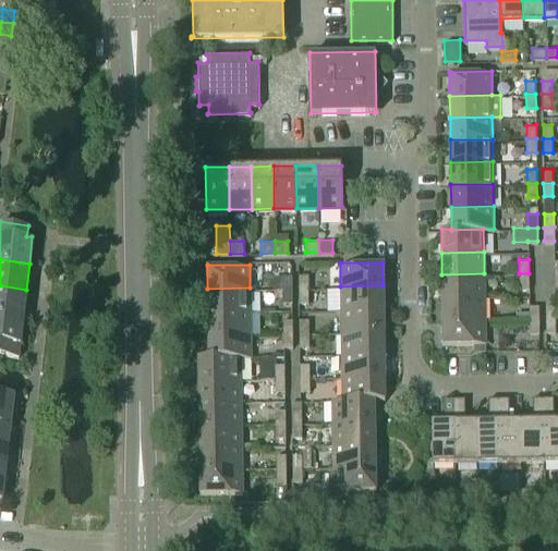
[(282,273),(282,288),(292,288),(292,273),(282,273)]
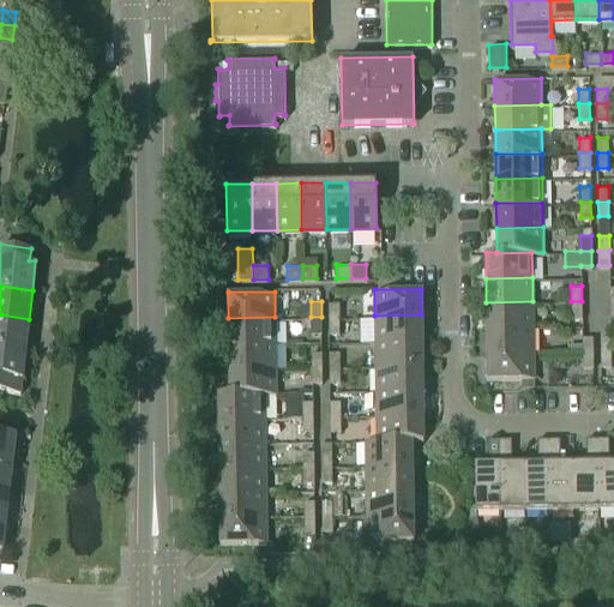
[(327,301),(327,317),(338,317),(338,301),(327,301)]
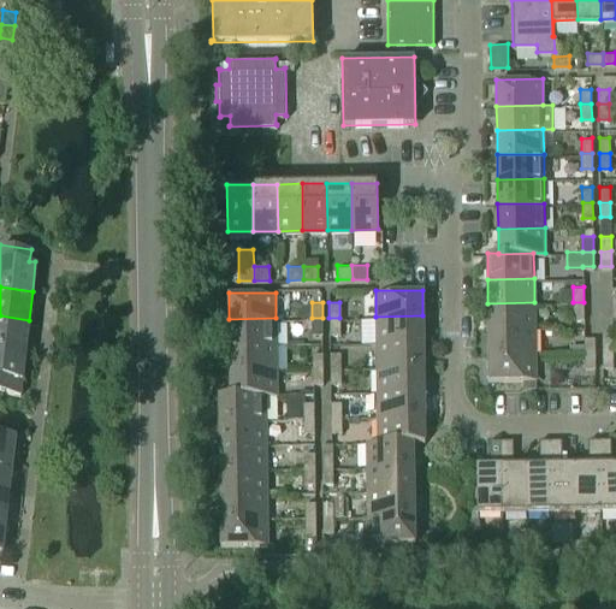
[(487,303),(487,327),(534,327),(534,302),(487,303)]
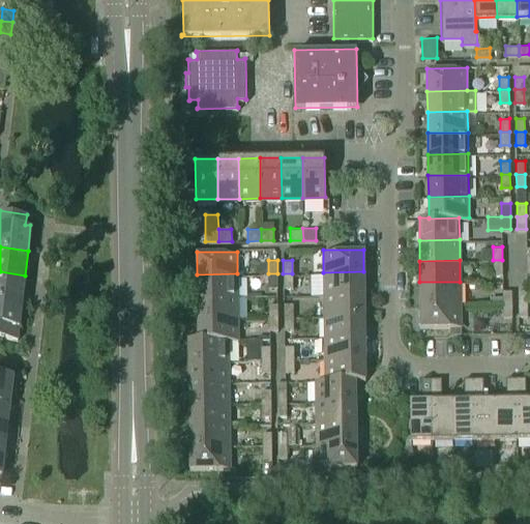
[(502,260),(493,260),(493,273),(502,272),(502,260)]
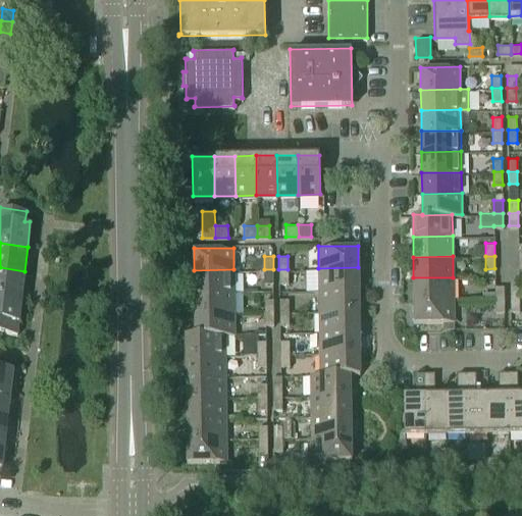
[(0,267),(0,292),(21,295),(24,271),(0,267)]
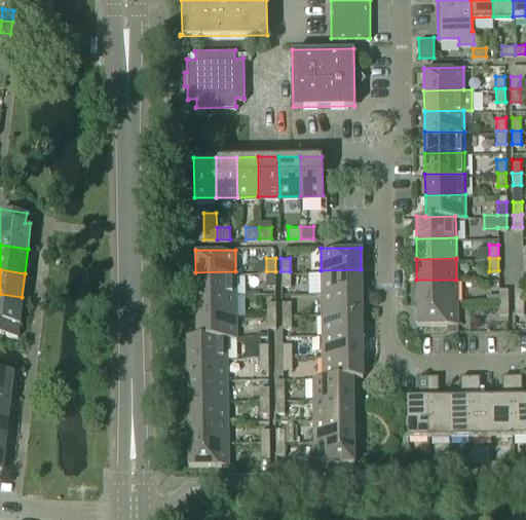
[(321,270),(322,291),(361,291),(361,269),(321,270)]
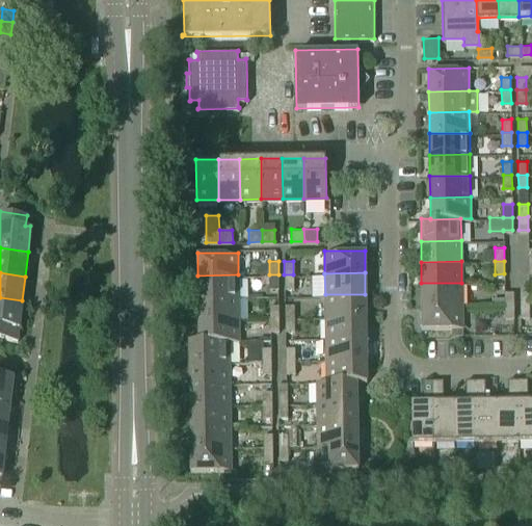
[(197,275),(197,296),(238,296),(238,274),(197,275)]
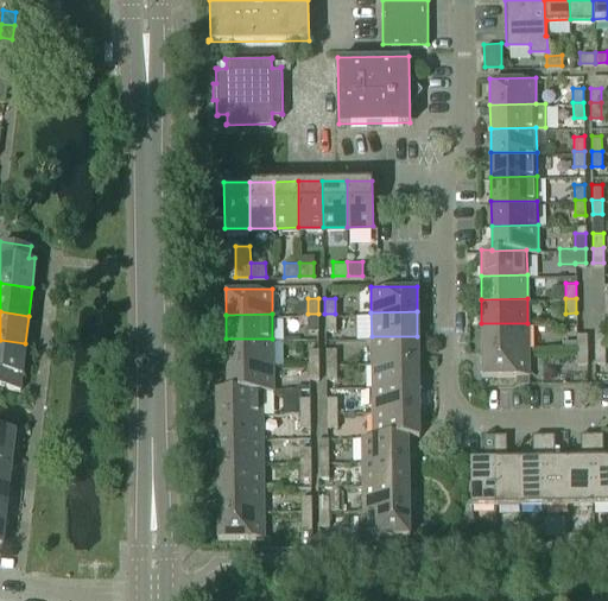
[(318,314),(308,314),(308,329),(318,328),(318,314)]
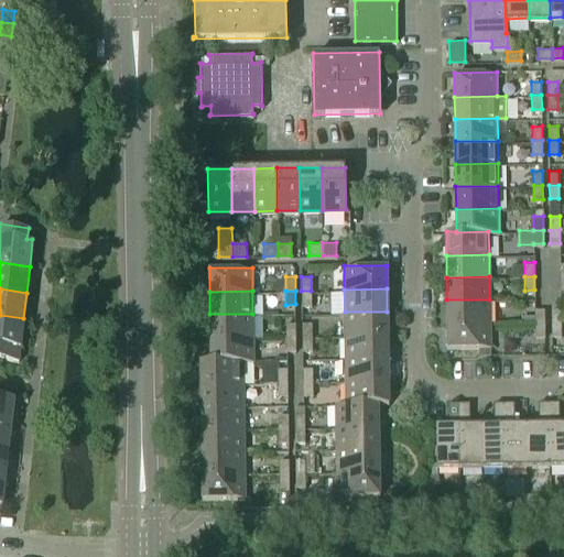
[(311,291),(301,291),(302,304),(311,304),(311,291)]
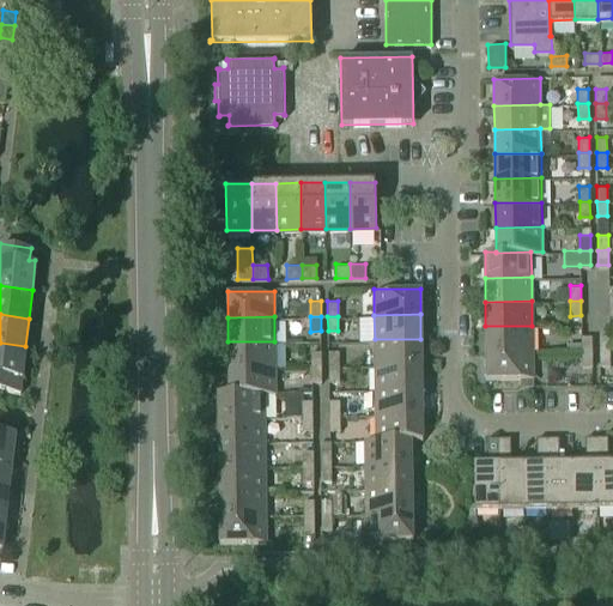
[(485,326),(486,351),(533,350),(532,326),(485,326)]
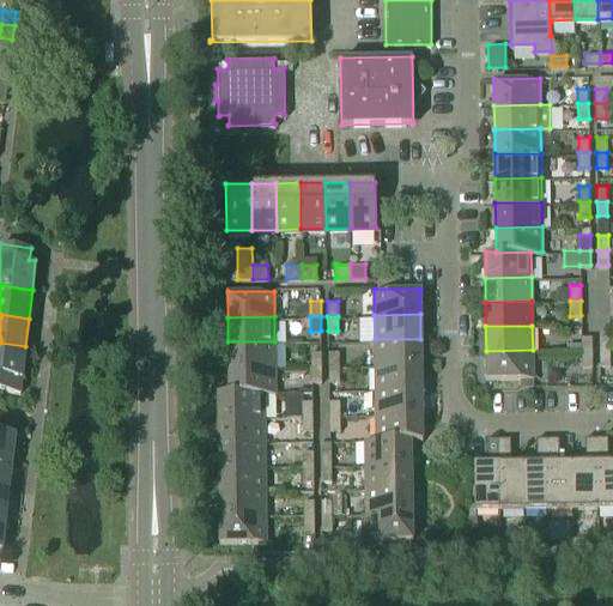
[(581,334),(581,350),(592,349),(592,334),(581,334)]
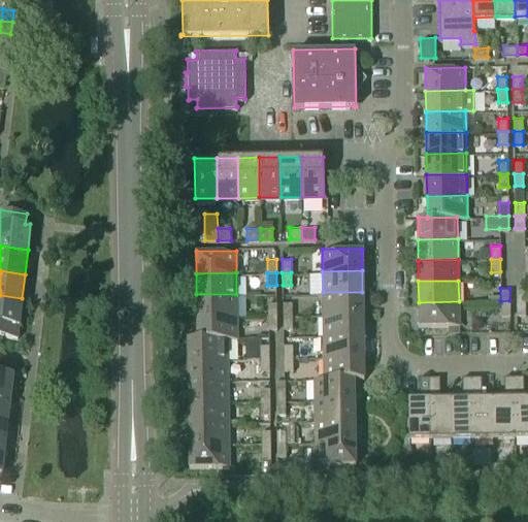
[(516,288),(516,300),(525,300),(525,288),(516,288)]
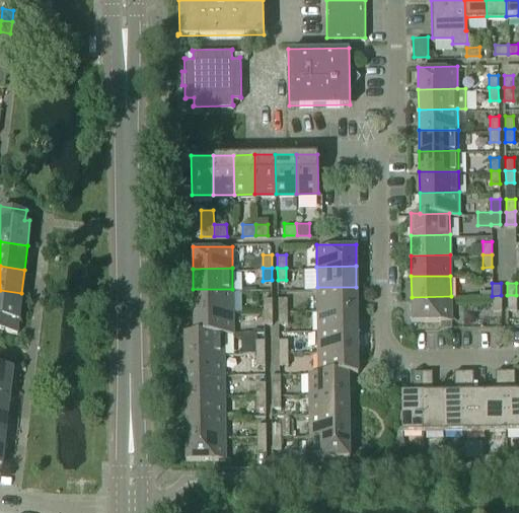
[(317,287),(317,308),(357,307),(356,287),(317,287)]
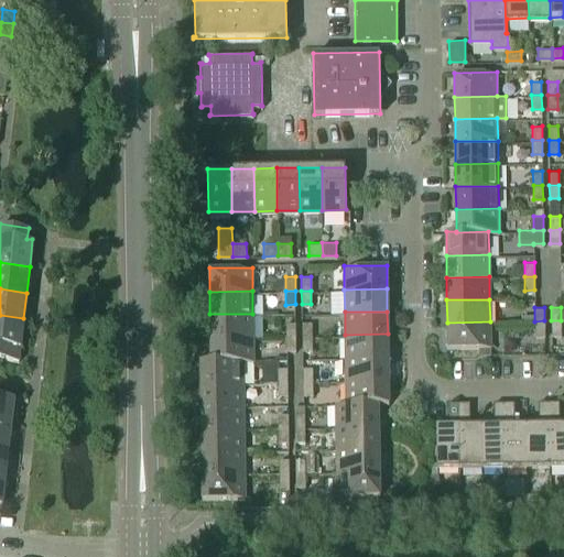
[(285,313),(286,336),(296,335),(295,313),(285,313)]
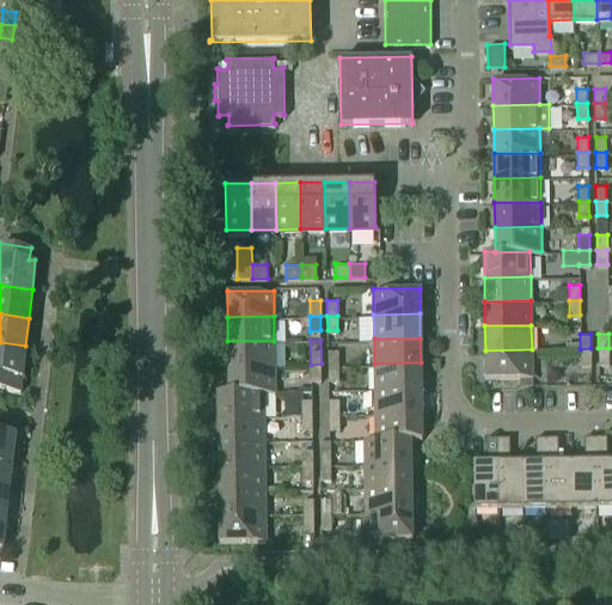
[(227,341),(228,366),(275,365),(274,341),(227,341)]
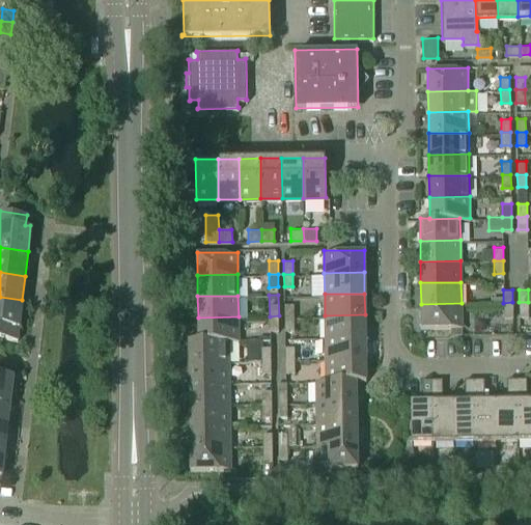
[(22,300),(0,297),(0,335),(18,338),(19,326),(22,300)]
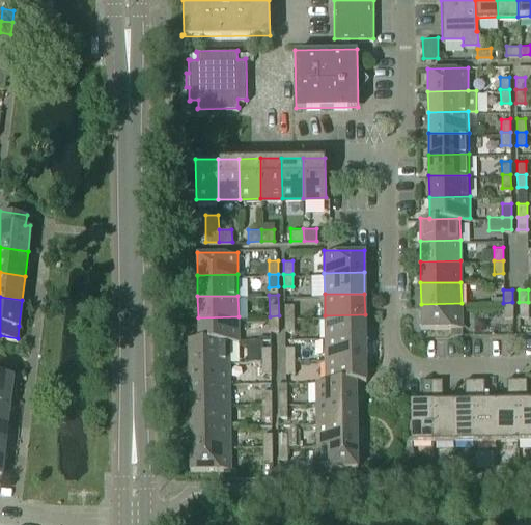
[(512,302),(503,303),(504,315),(512,315),(512,302)]
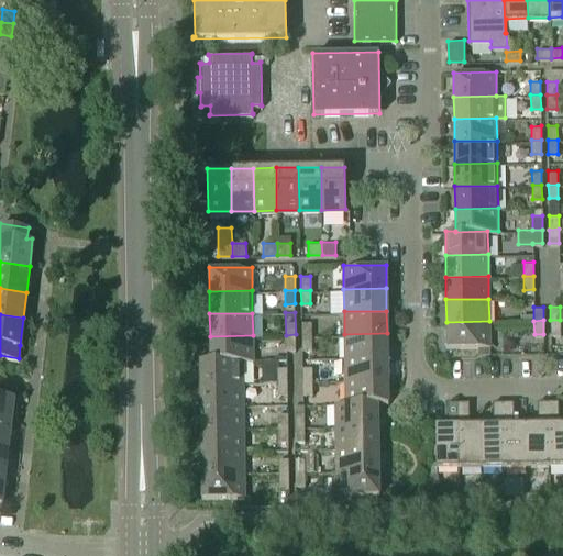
[(560,320),(550,320),(550,334),(560,334),(560,320)]
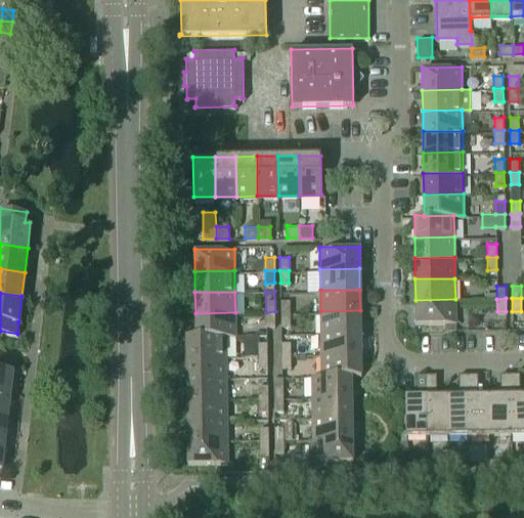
[(280,299),(280,311),(290,311),(290,299),(280,299)]
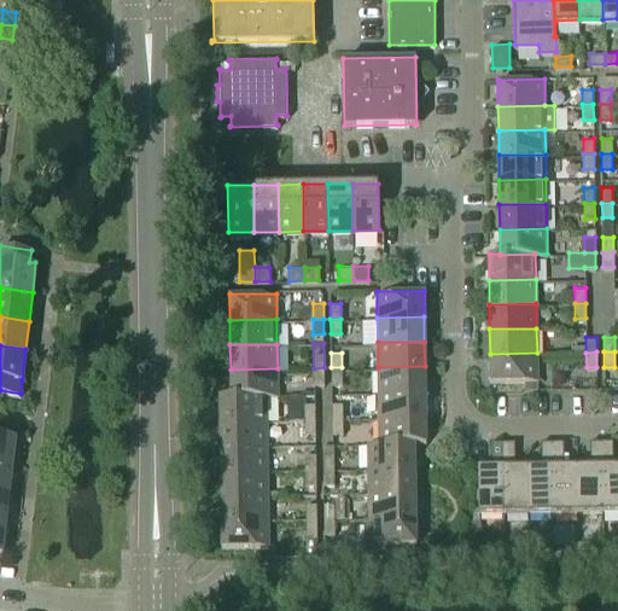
[(537,353),(490,354),(490,379),(537,379),(537,353)]
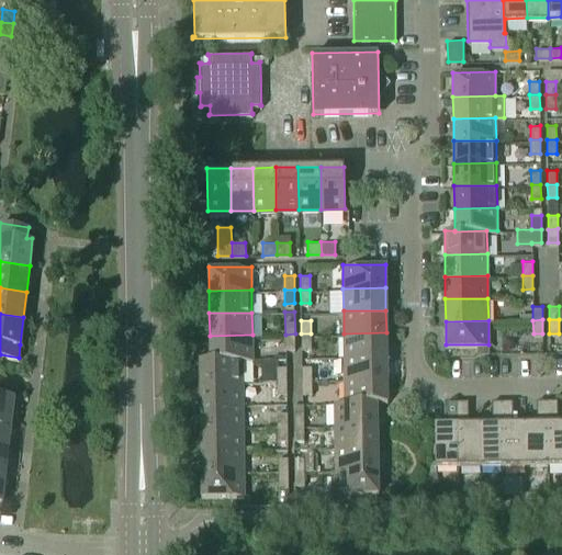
[(344,333),(344,355),(386,354),(386,332),(344,333)]
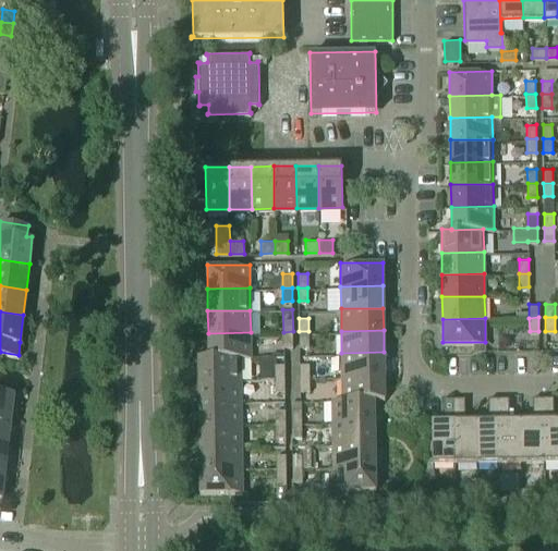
[(293,331),(283,332),(283,345),(293,345),(293,331)]
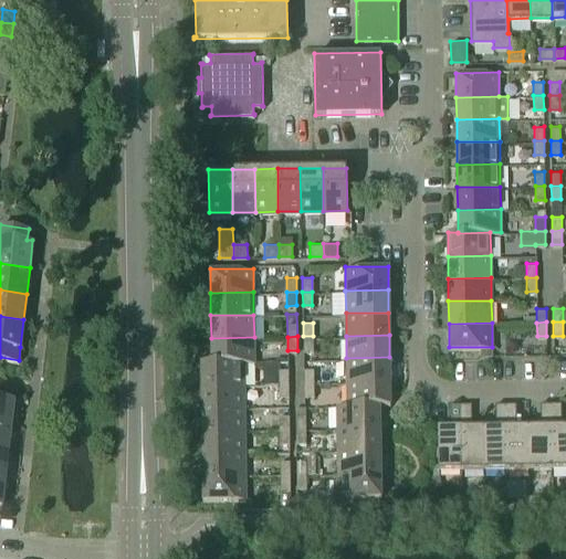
[(313,336),(303,336),(303,350),(313,350),(313,336)]
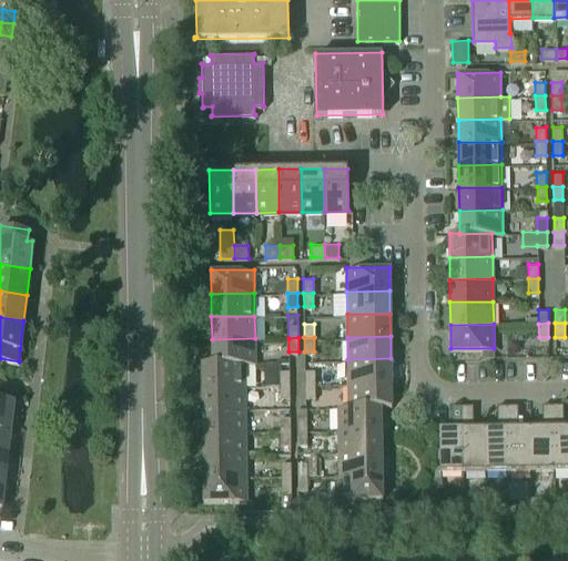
[(212,339),(212,361),(212,363),(244,361),(244,363),(255,363),(255,338),(212,339)]
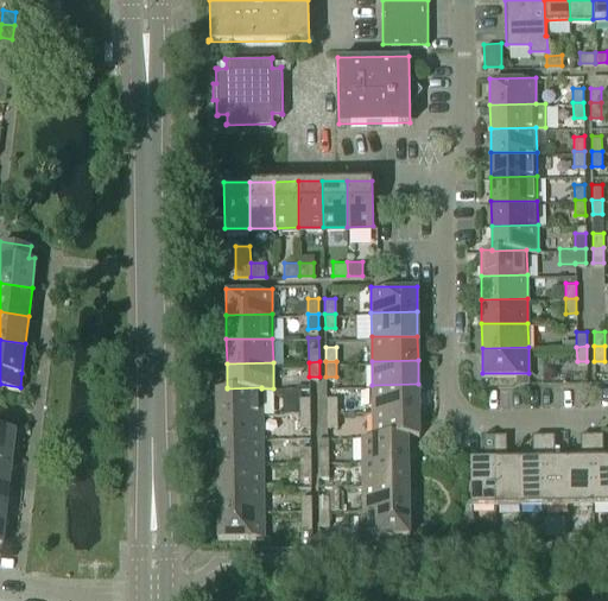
[(372,385),(372,410),(418,409),(418,384),(372,385)]
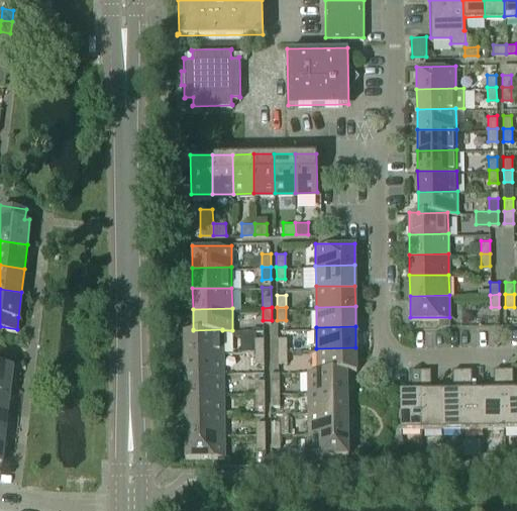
[(183,329),(184,351),(223,350),(222,330),(222,329),(193,330),(193,329),(183,329)]
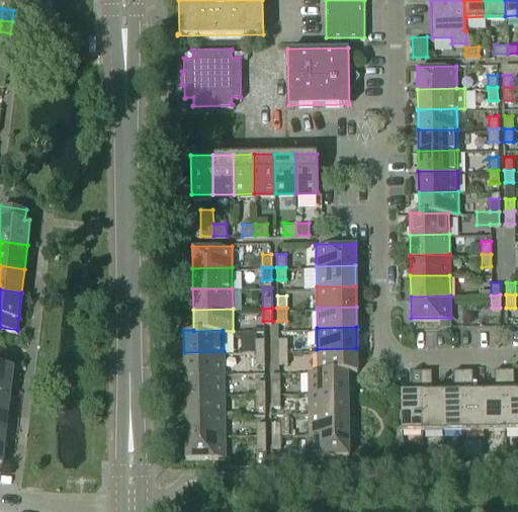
[(277,336),(278,349),(286,349),(286,336),(277,336)]
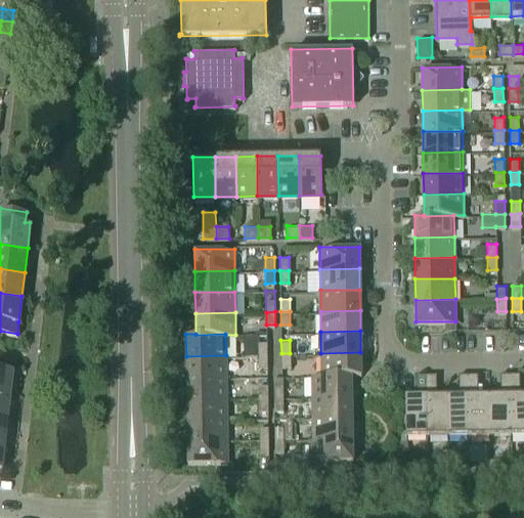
[(257,341),(258,354),(266,353),(266,341),(257,341)]
